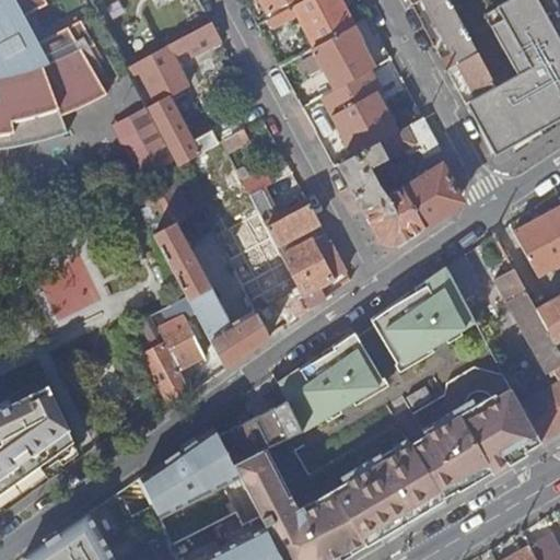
[(0,0),(0,150),(13,149),(36,144),(57,138),(68,133),(61,117),(85,107),(106,95),(89,67),(102,60),(79,21),(37,44),(24,18),(47,6),(44,0),(0,0)]
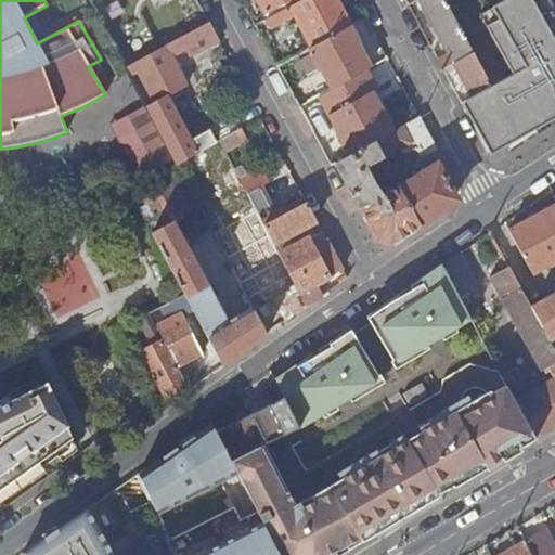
[(291,0),(256,0),(265,14),(291,0)]
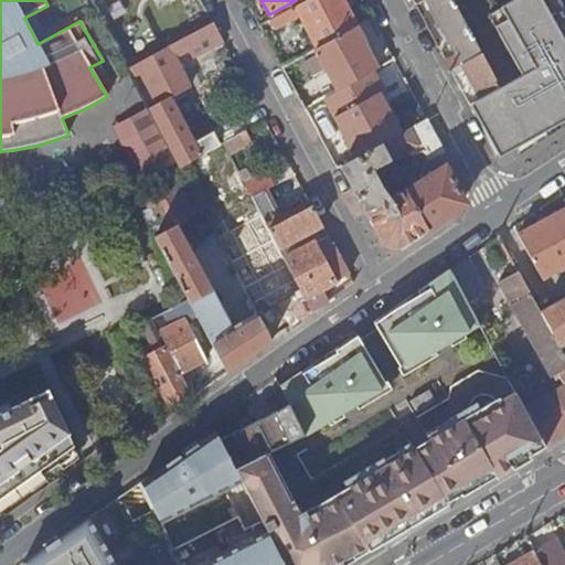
[(308,0),(270,21),(275,29),(300,16),(317,48),(356,25),(342,0),(308,0)]
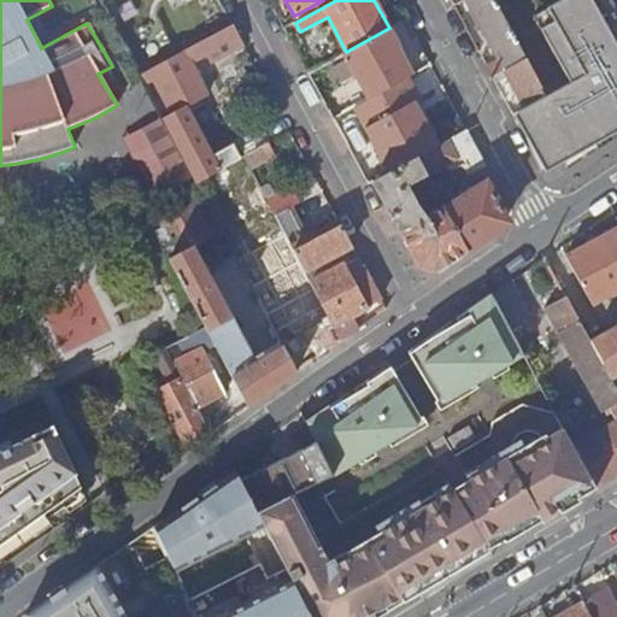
[(524,59),(492,0),(465,0),(500,64),(488,70),(492,76),(524,59)]
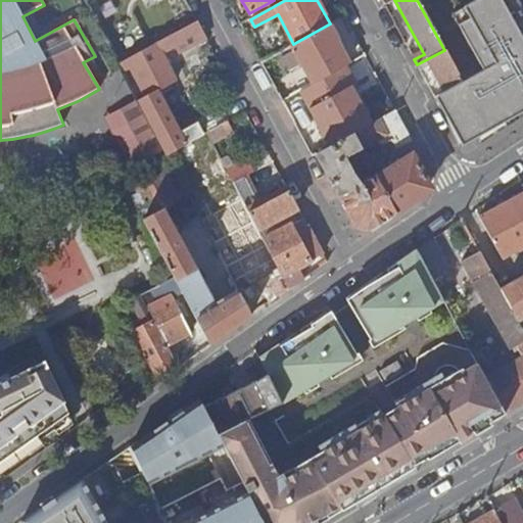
[(444,91),(439,94),(466,140),(474,135),(521,109),(522,107),(522,10),(520,5),(517,0),(474,0),(463,7),(462,7),(469,19),(458,27),(482,70),(463,82),(444,91)]
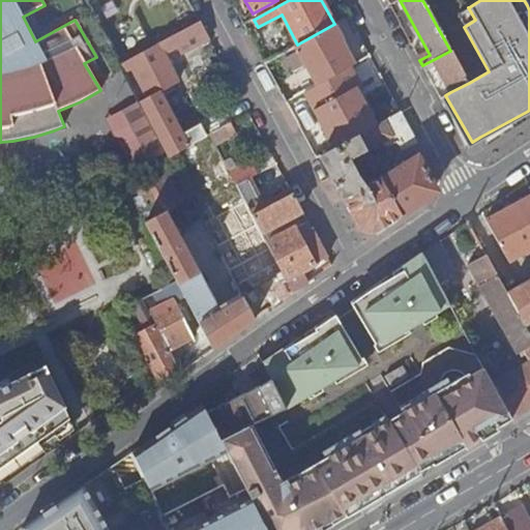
[(475,20),(468,7),(457,13),(464,27),(475,20)]
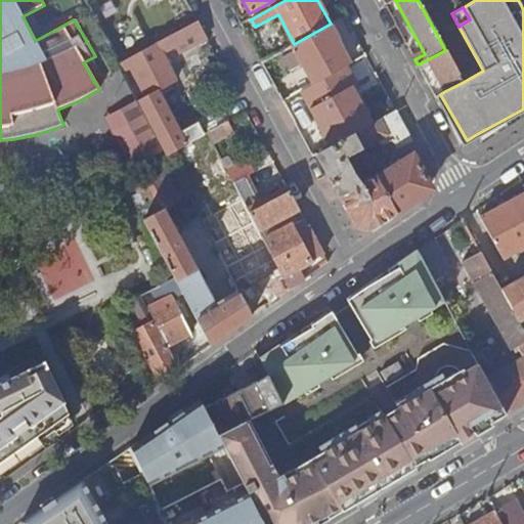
[(198,22),(119,63),(122,71),(130,67),(146,96),(137,100),(164,149),(167,156),(207,133),(228,122),(229,121),(221,105),(193,121),(197,125),(179,134),(157,92),(176,82),(161,53),(174,45),(179,54),(207,39),(198,22)]
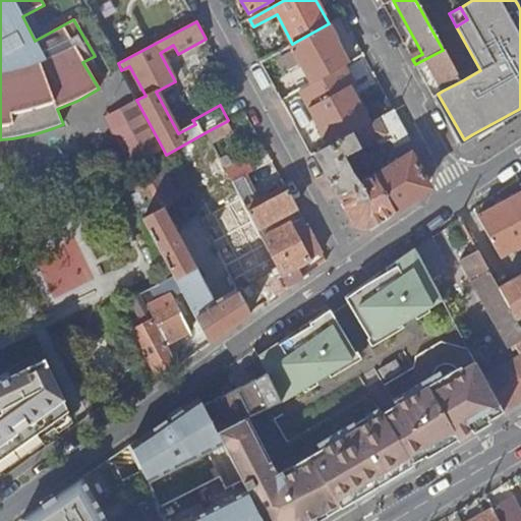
[(337,39),(329,23),(292,44),(290,45),(291,47),(279,54),(286,66),(298,59),(310,82),(344,64),(346,63),(333,41),(337,39)]
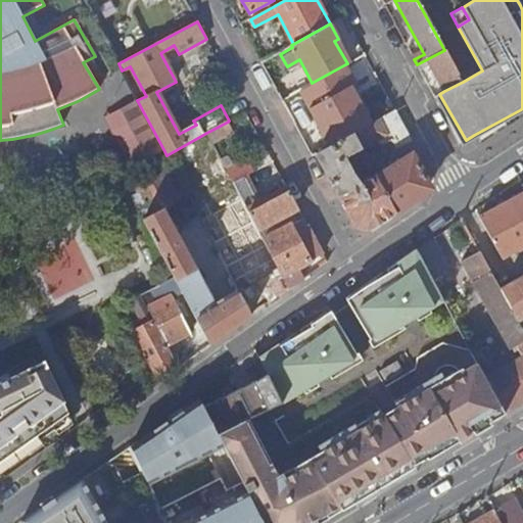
[(444,50),(417,64),(420,70),(430,64),(444,91),(463,82),(444,50)]
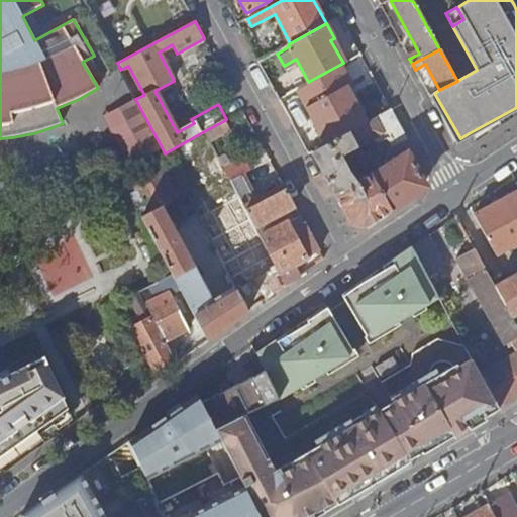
[(341,64),(308,82),(294,90),(325,145),(348,132),(368,122),(347,86),(352,84),(341,64)]
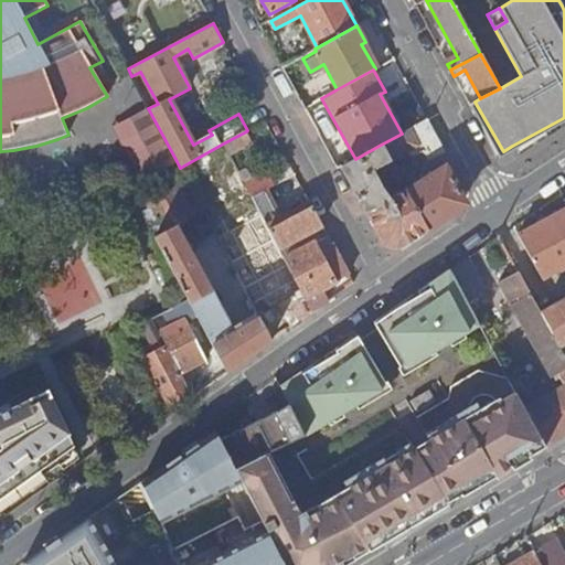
[(110,128),(138,182),(174,162),(146,108),(110,128)]
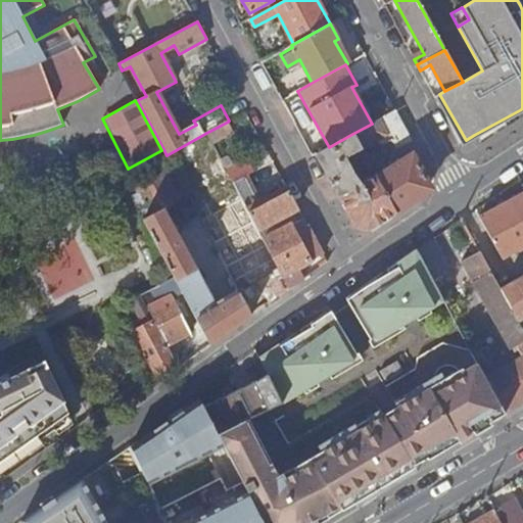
[(522,111),(521,109),(474,135),(479,144),(522,114),(522,111)]
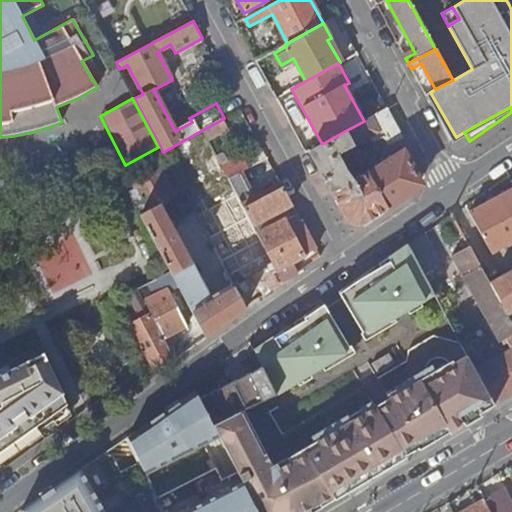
[(364,121),(345,131),(353,146),(369,137),(373,143),(385,137),(389,144),(398,140),(396,137),(401,134),(387,108),(364,121)]
